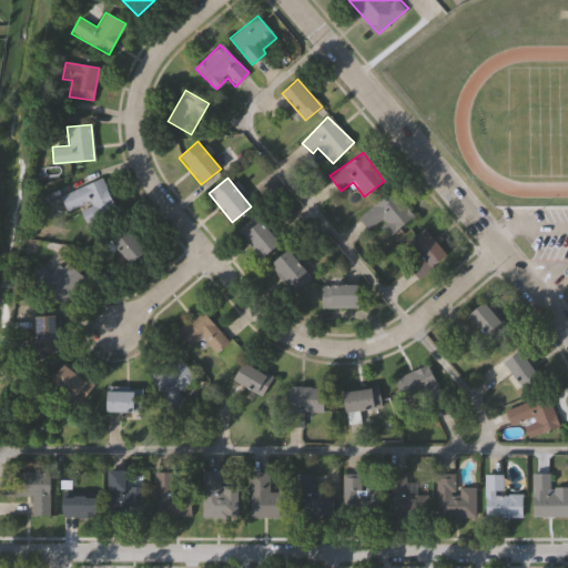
[(67,213),(60,195),(102,179),(114,211),(84,222),(79,208),(67,213)]
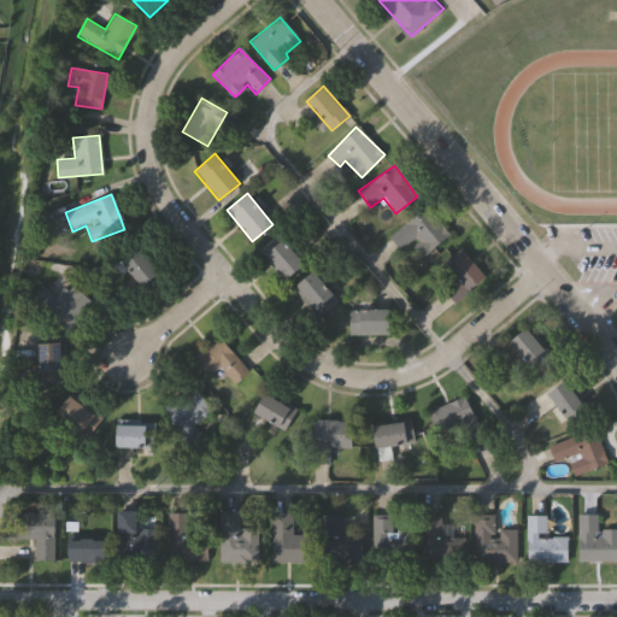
[(451,238),(425,258),(411,241),(401,250),(389,236),(425,206),(451,238)]
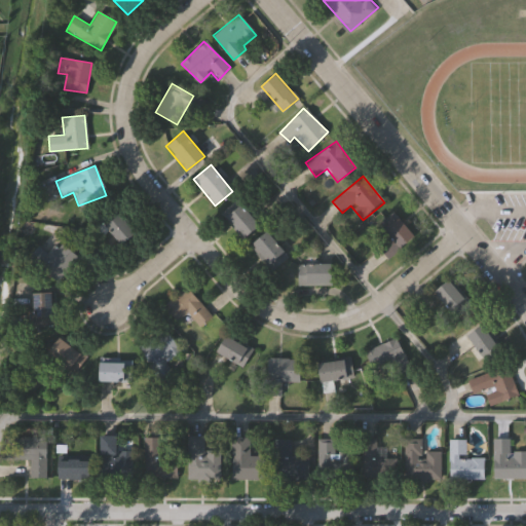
[(245,237),(227,216),(241,203),(259,225),(245,237)]
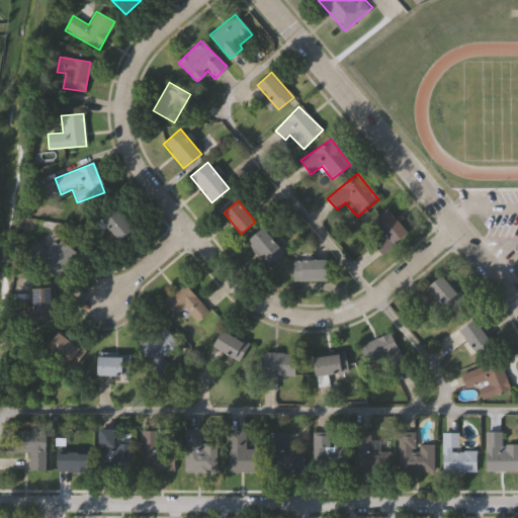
[(103,224),(116,209),(136,229),(121,242),(103,224)]
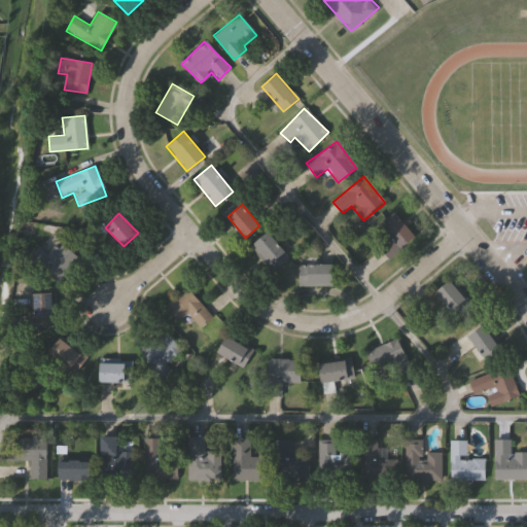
[(369,235),(396,213),(415,237),(387,258),(369,235)]
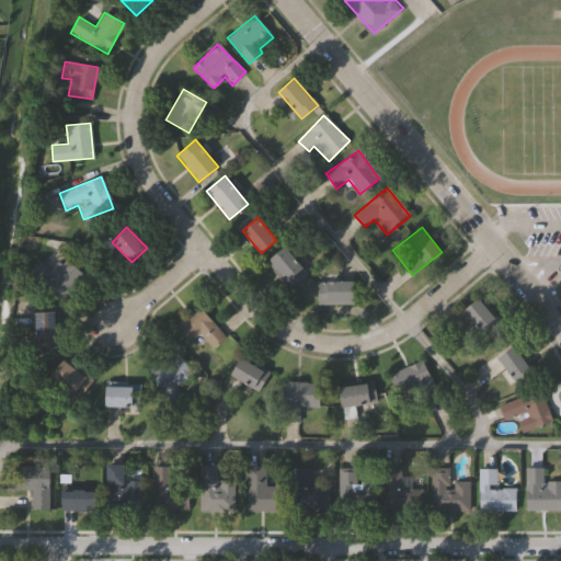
[(265,262),(284,247),(304,270),(285,285),(265,262)]
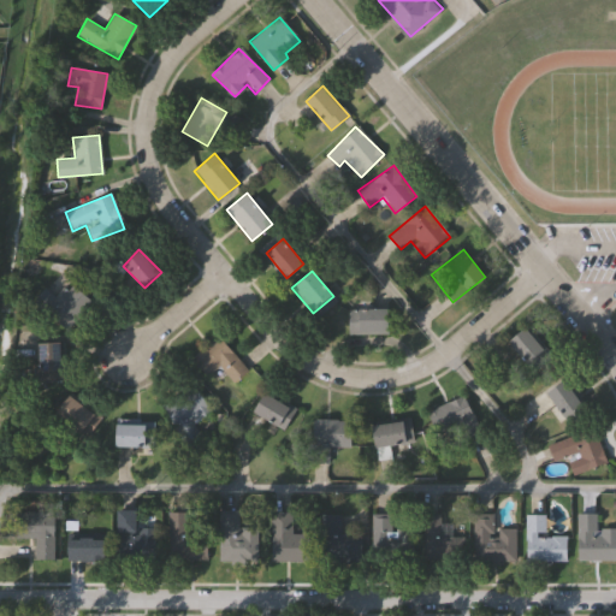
[(92,309),(63,327),(46,303),(75,284),(92,309)]
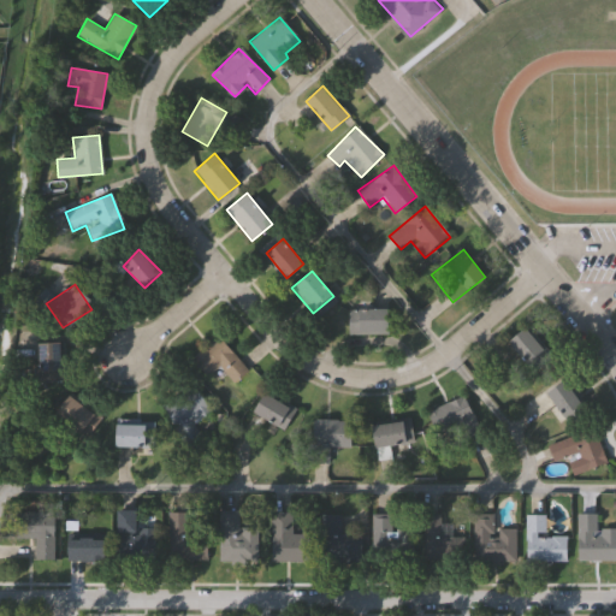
[(348,333),(348,308),(389,308),(389,333),(348,333)]
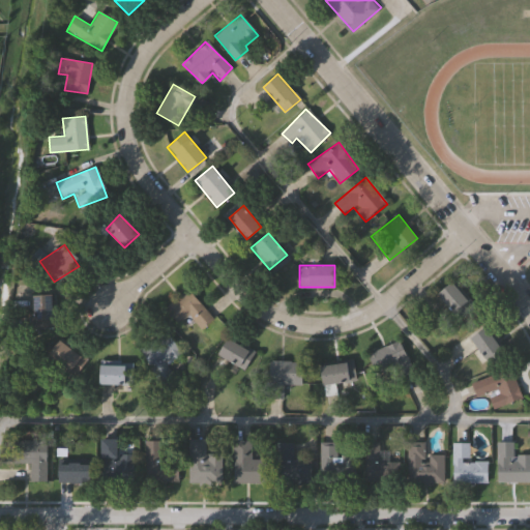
[(457,323),(434,297),(451,282),(474,306),(457,323)]
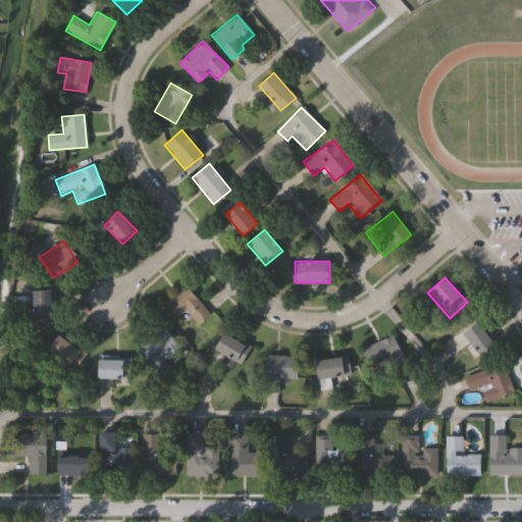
[(197,324),(186,309),(173,318),(161,302),(186,283),(209,315),(197,324)]
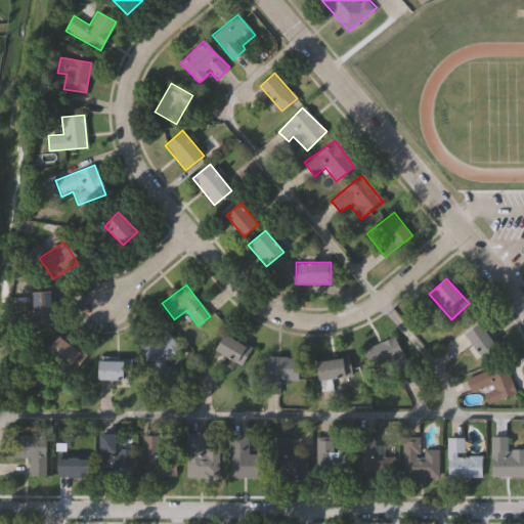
[(33,291),(53,291),(53,323),(33,323),(33,291)]
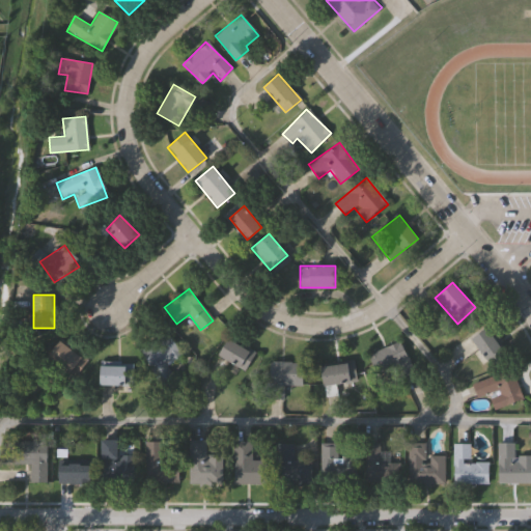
[(472,338),(488,328),(505,356),(488,366),(472,338)]
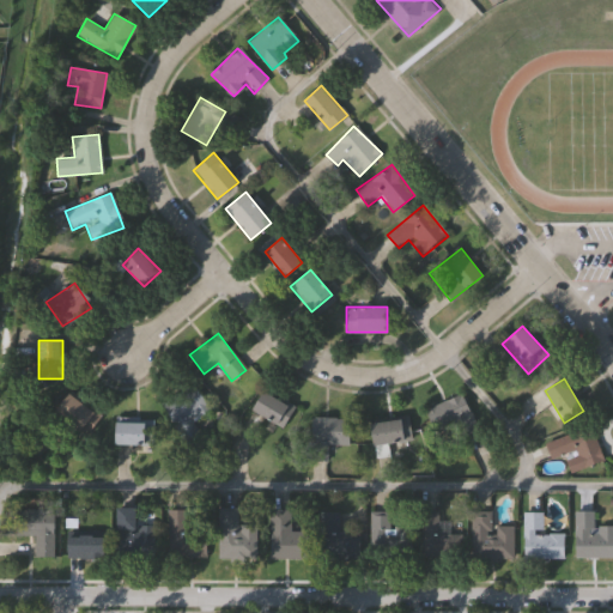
[(181,441),(163,402),(196,386),(208,412),(192,420),(198,432),(181,441)]
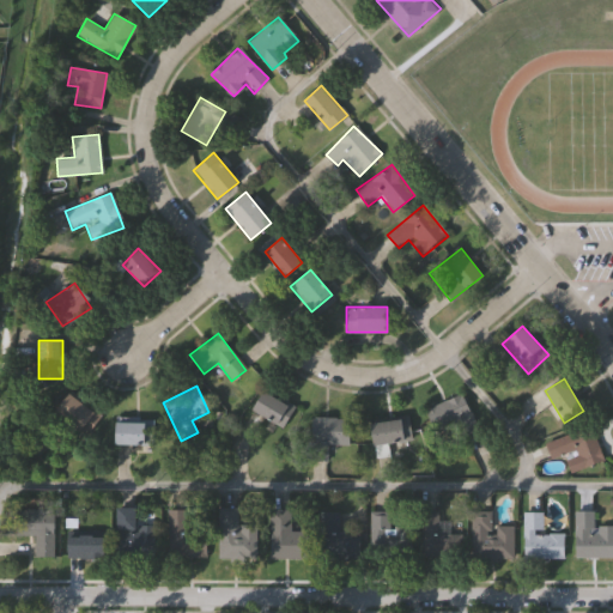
[(293,407),(283,428),(252,411),(262,390),(293,407)]
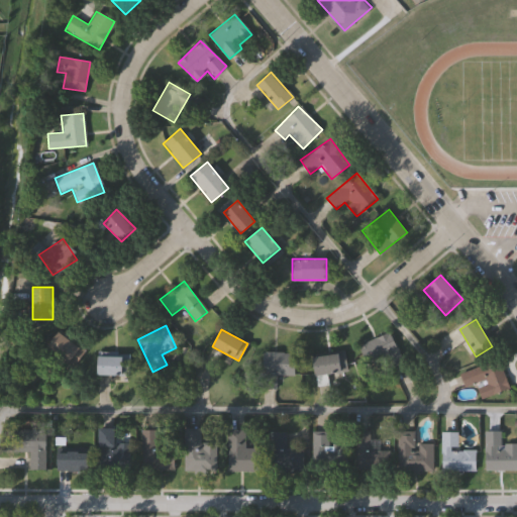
[(82,349),(71,365),(47,346),(59,331),(82,349)]
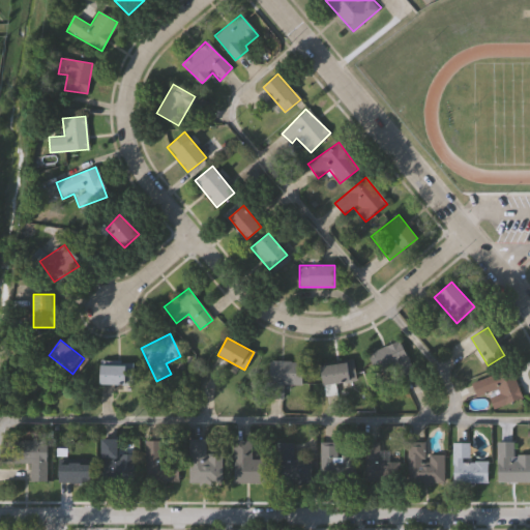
[(412,371),(396,378),(393,370),(378,376),(367,354),(399,340),(412,371)]
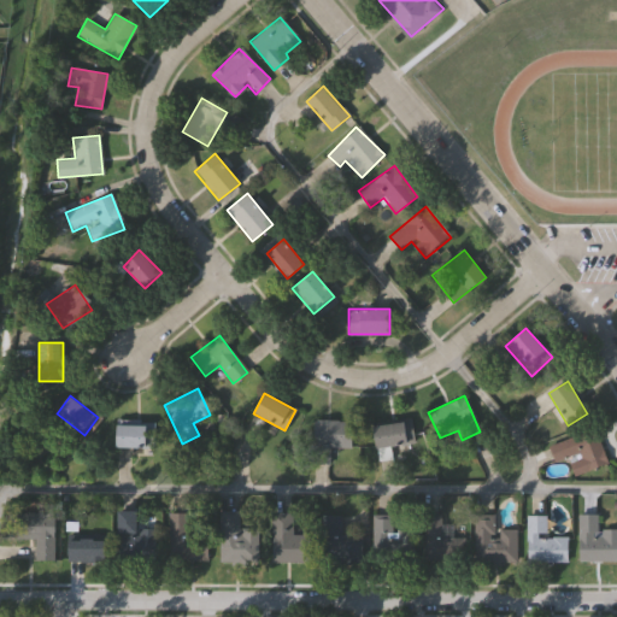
[(329,463),(307,463),(307,419),(351,421),(351,447),(329,447),(329,463)]
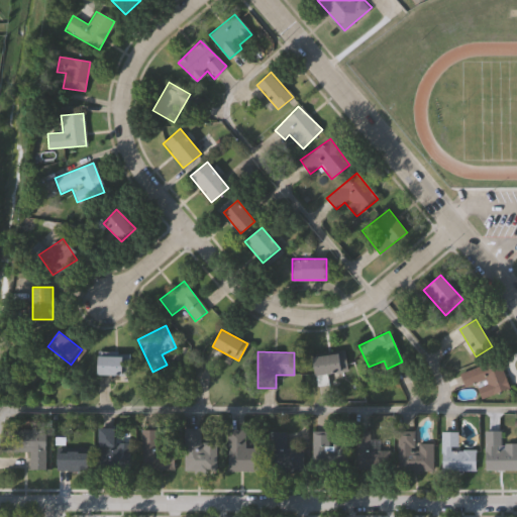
[(312,355),(344,351),(346,372),(315,376),(312,355)]
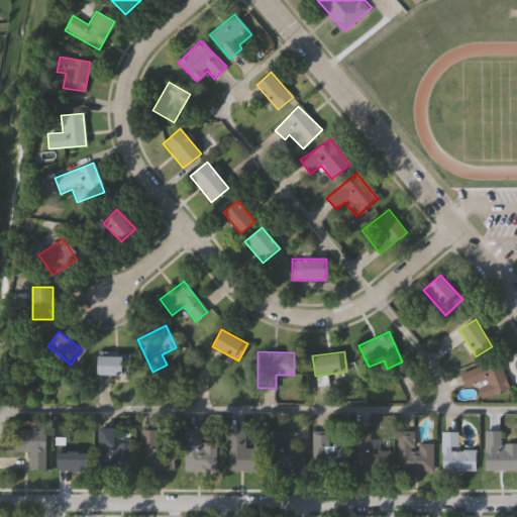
[(97,374),(97,355),(128,355),(128,374),(97,374)]
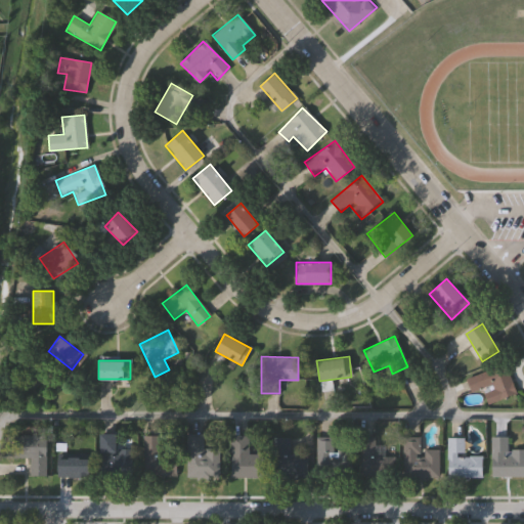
[(486,404),(481,390),(471,393),(466,378),(505,364),(515,394),(486,404)]
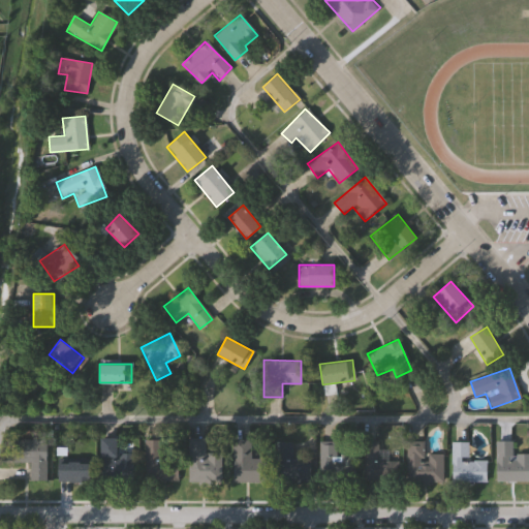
[(221,452),(221,481),(187,481),(187,435),(205,435),(205,452),(221,452)]
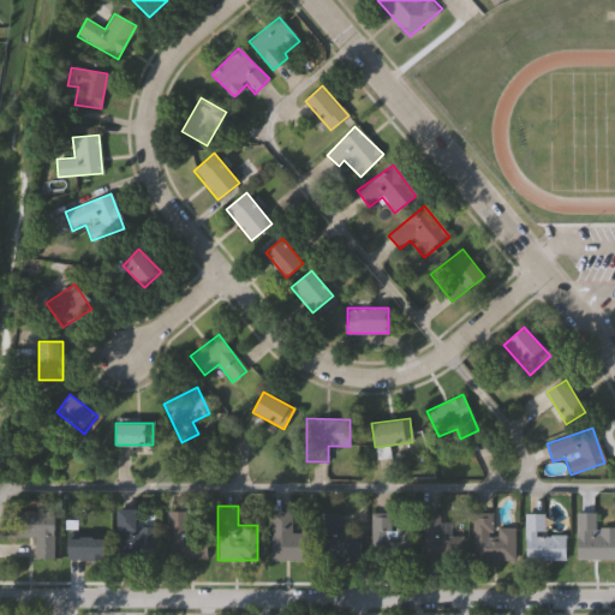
[(137,527),(153,527),(153,559),(118,559),(118,508),(137,508),(137,527)]
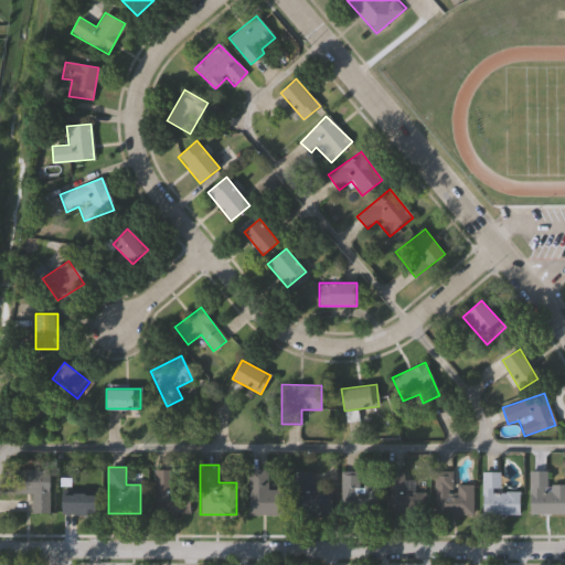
[(153,513),(153,469),(172,469),(172,491),(190,491),(190,513),(153,513)]
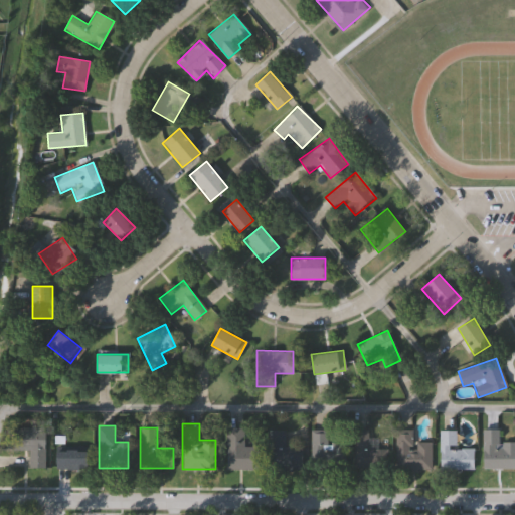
[(226,469),(226,427),(243,427),(243,447),(259,447),(259,469),(226,469)]
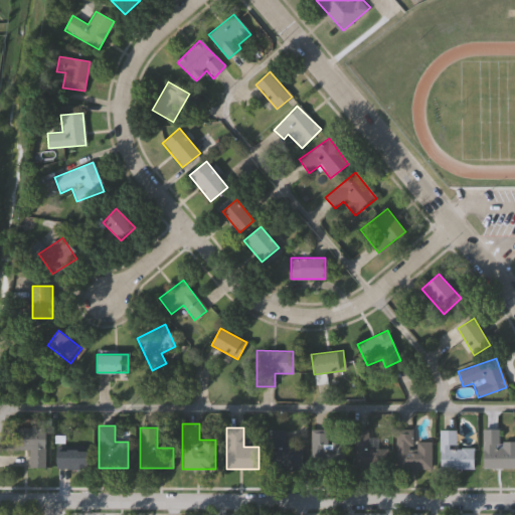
[(45,428),(45,467),(21,467),(21,428),(45,428)]
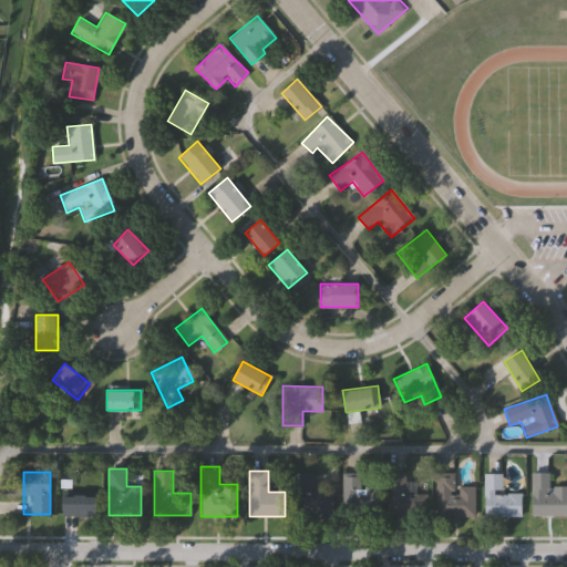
[(342,515),(342,473),(361,473),(361,486),(381,486),(381,515),(342,515)]
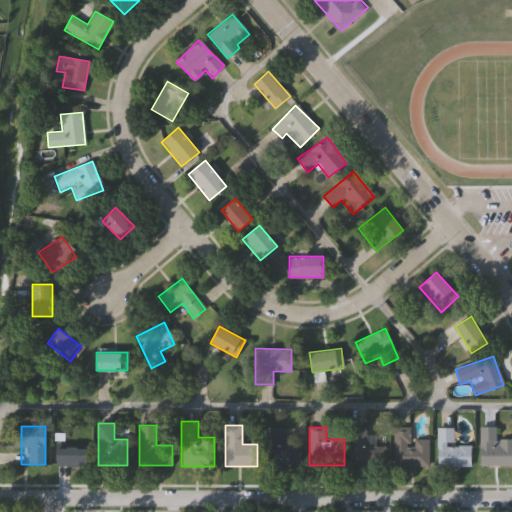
[(495,427),(495,439),(511,439),(511,465),(479,465),(479,427),(495,427)]
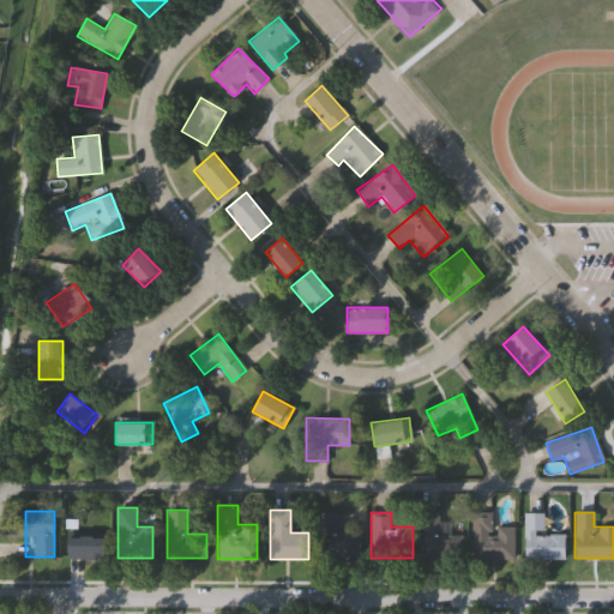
[(361,530),(361,559),(321,560),(321,515),(336,513),(337,530),(361,530)]
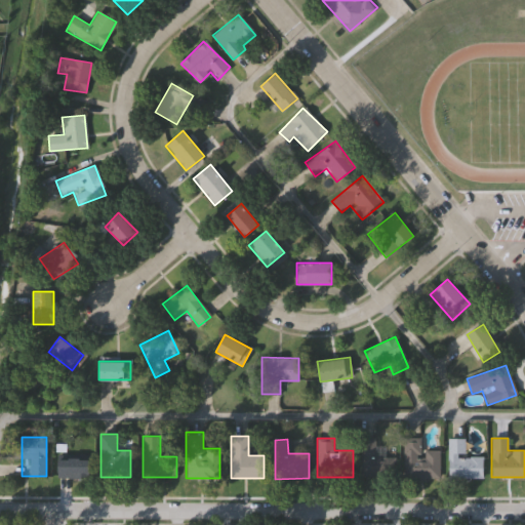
[(378,458),(394,457),(394,476),(364,477),(363,439),(377,439),(378,458)]
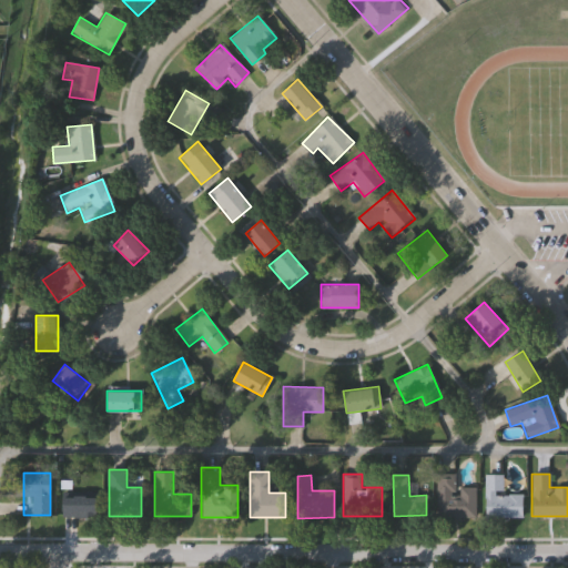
[(485,517),(485,475),(503,475),(503,494),(523,494),(523,517),(485,517)]
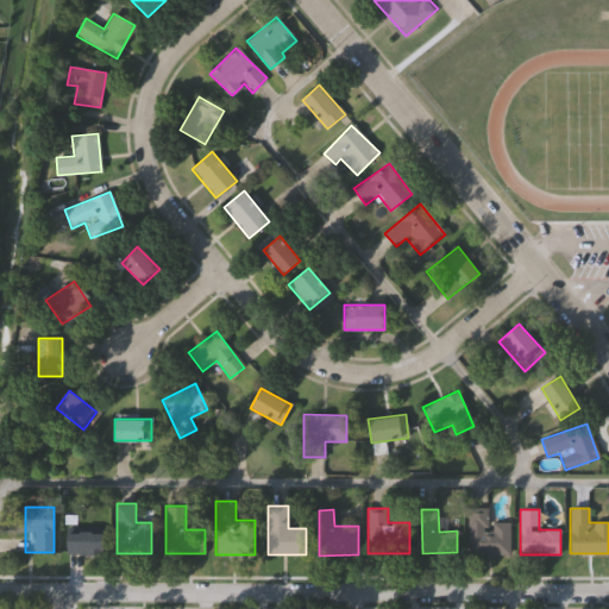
[(509,522),(509,556),(468,556),(468,532),(491,532),(491,522),(509,522)]
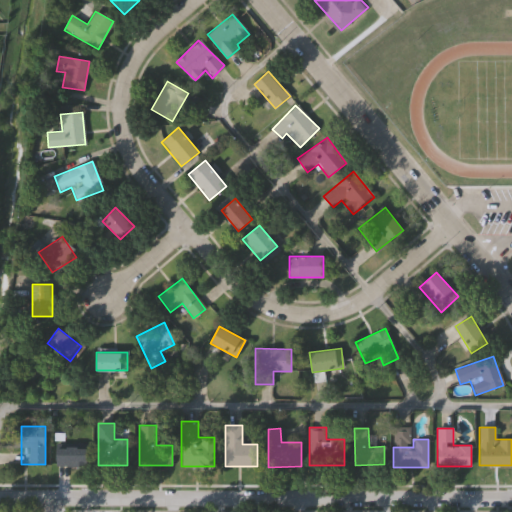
[(0,463),(0,444),(11,444),(11,463),(0,463)]
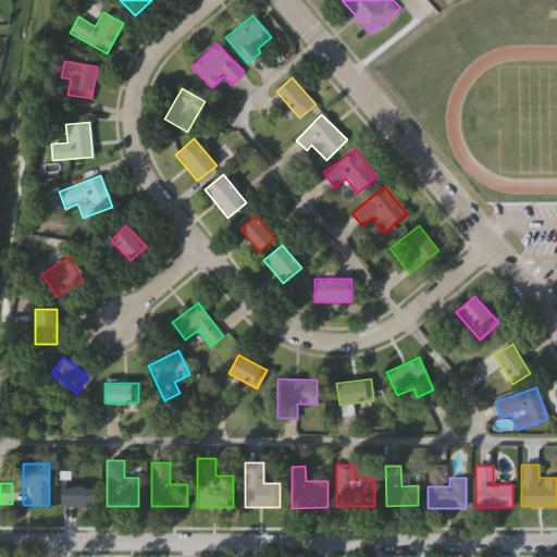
[(61,506),(61,486),(95,486),(95,506),(61,506)]
